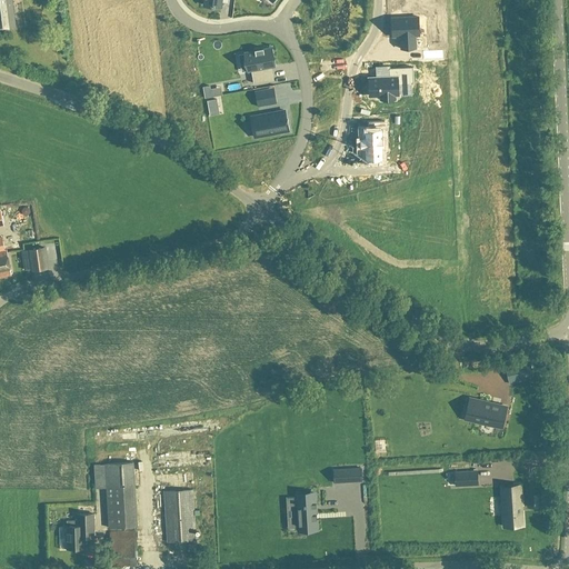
[(0,0),(0,29),(16,28),(12,0),(0,0)]
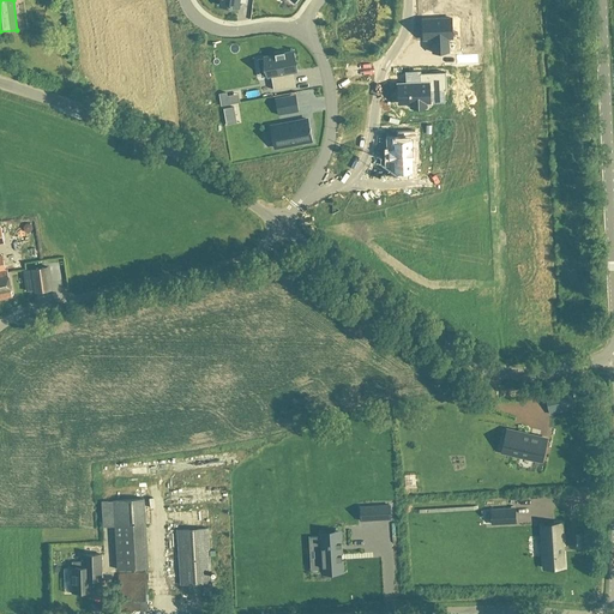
[(452,18),(423,19),(425,40),(434,40),(434,44),(433,44),(433,53),(449,53),(449,38),(452,38),(452,18)]
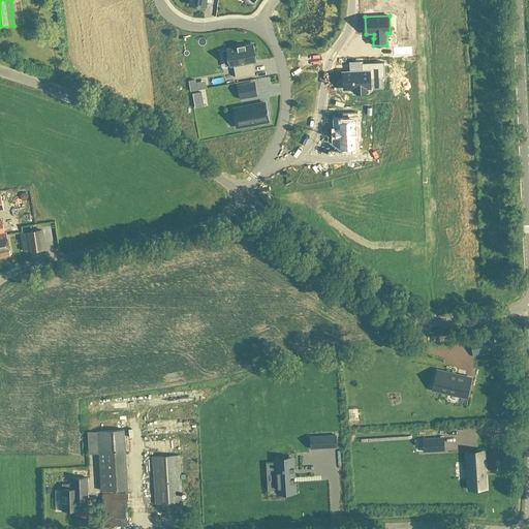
[(238,48),(228,50),(230,66),(234,65),(236,78),(250,75),(249,67),(247,67),(247,63),(255,62),(252,45),(245,47),(245,44),(237,47),(238,48)]
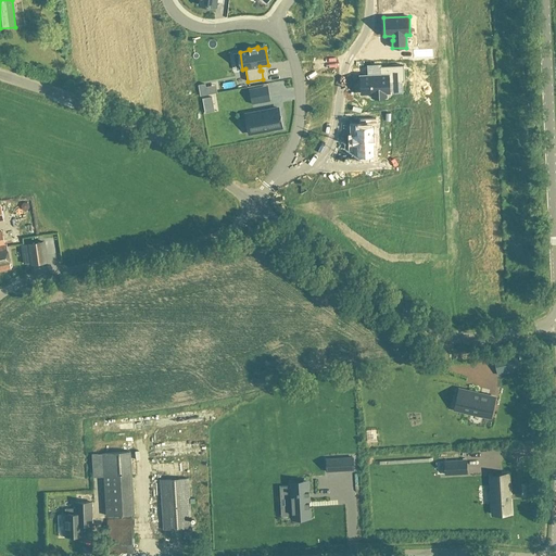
[(381,76),(361,77),(362,95),(373,93),(373,98),(387,98),(386,93),(390,92),(390,81),(404,81),(404,66),(380,67),(381,76)]
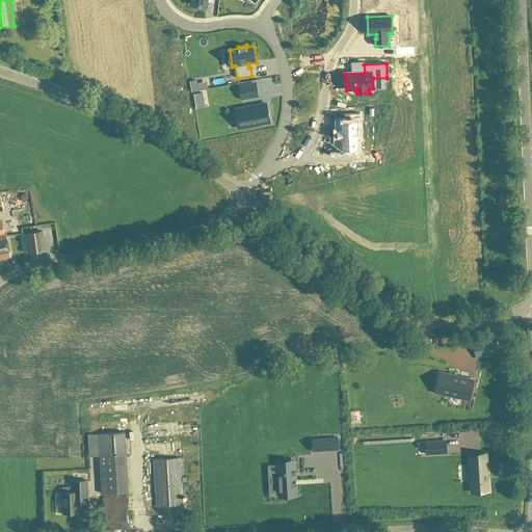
[(244,84),(239,85),(239,86),(241,100),(242,100),(247,99),(245,85),(245,84),(244,84)]
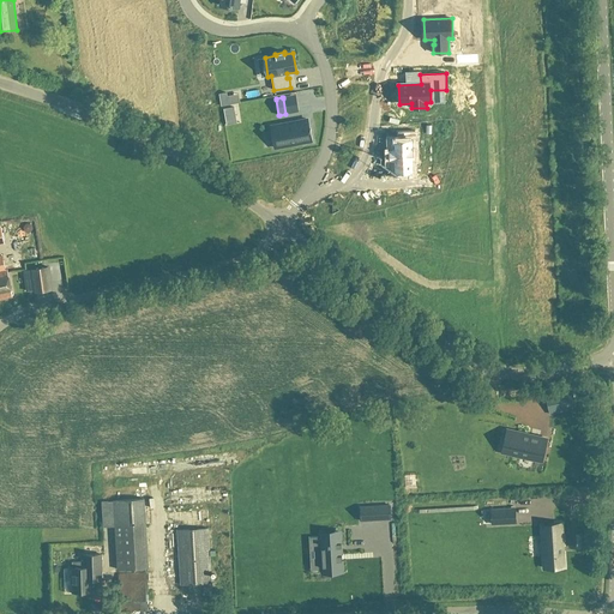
[(275,149),(312,142),(309,132),(311,132),(311,130),(309,130),(308,120),(271,127),(275,149)]
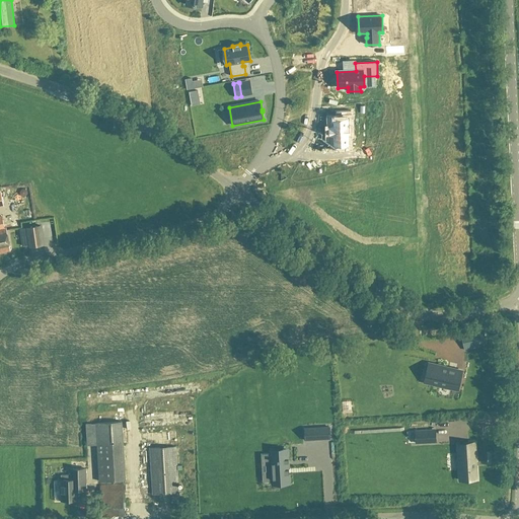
[(331,127),(329,128),(329,136),(334,136),(335,146),(348,145),(348,135),(350,135),(350,127),(349,127),(349,120),(352,120),(352,110),(335,112),(335,119),(331,120),(331,127)]
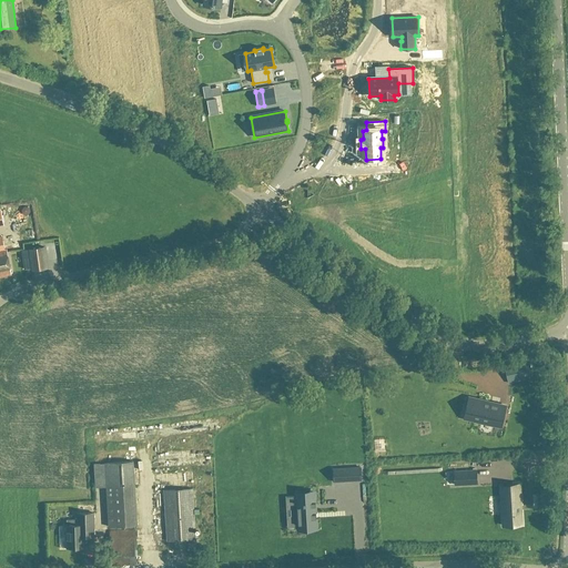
[(0,276),(11,275),(7,250),(4,251),(2,237),(0,237),(0,276)]
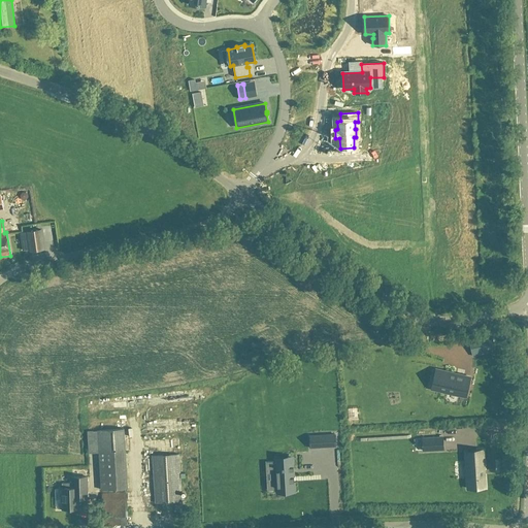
[(28,232),(30,251),(43,250),(41,230),(28,232)]
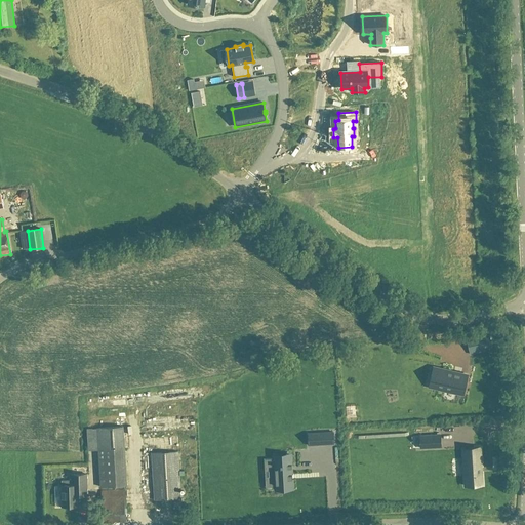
[(489,333),(477,336),(480,349),(481,349),(492,346),(489,333)]
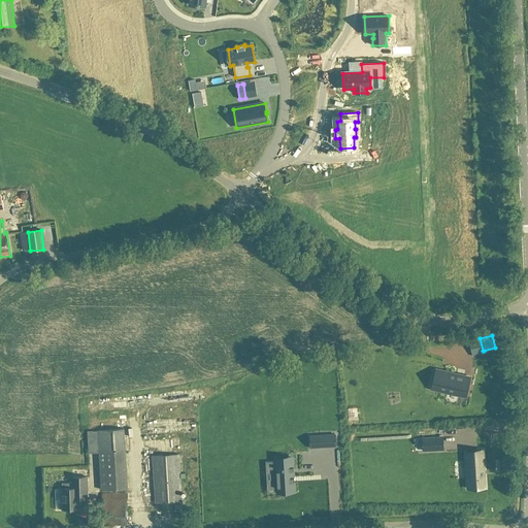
[(441,371),(436,391),(449,393),(449,392),(459,394),(458,395),(466,397),(470,377),(441,371)]
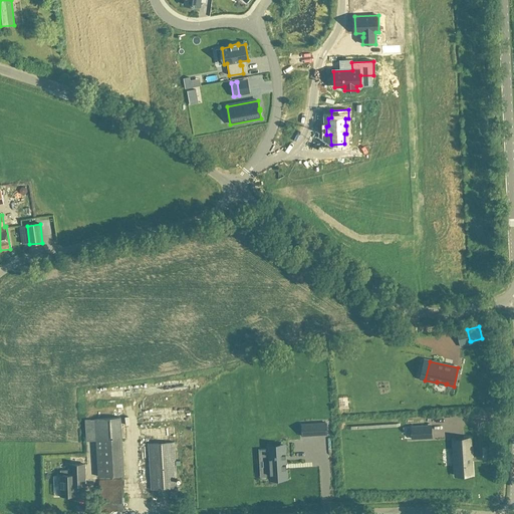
[(170,383),(171,397),(179,397),(178,382),(170,383)]
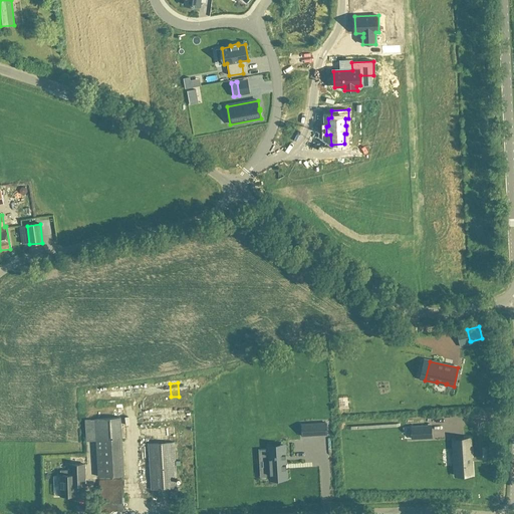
[(86,442),(96,441),(98,477),(124,476),(120,418),(95,419),(84,420),(86,442)]
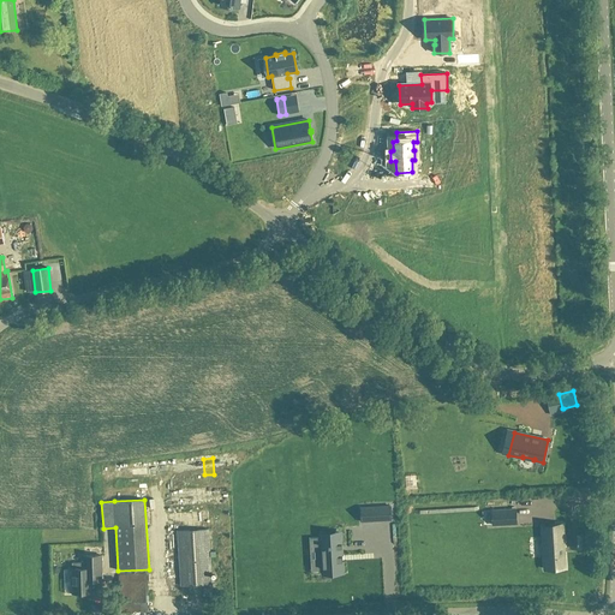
[(378,507),(362,508),(362,523),(380,521),(378,507)]
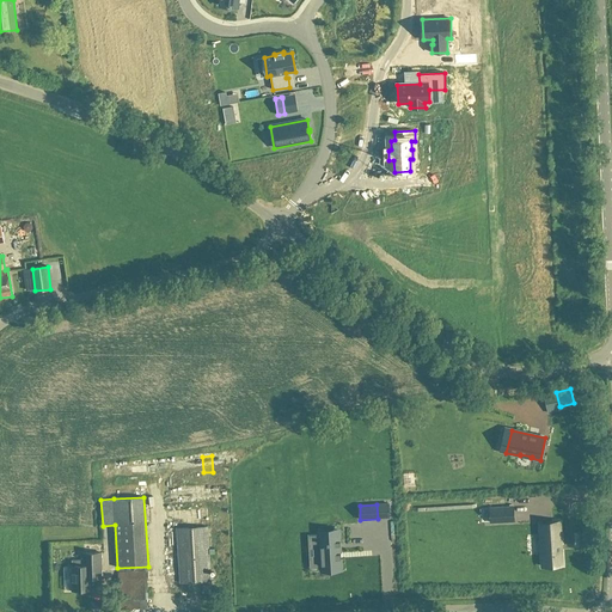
[(513,507),(489,508),(490,522),(514,521),(513,507)]
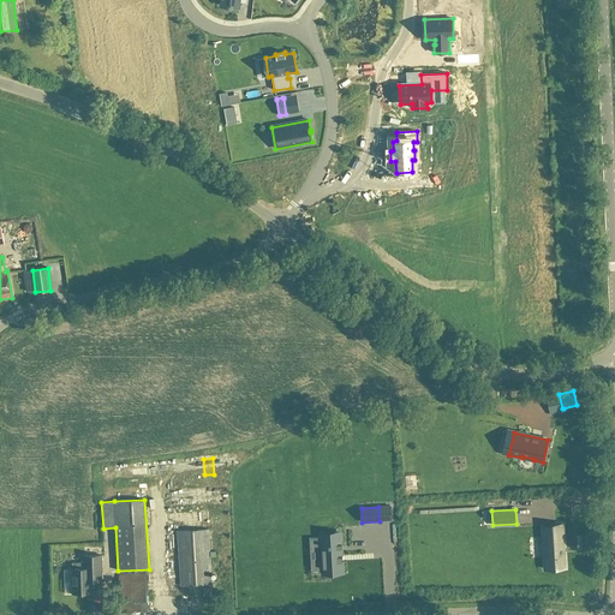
[(543,526),(545,569),(565,568),(562,525),(543,526)]
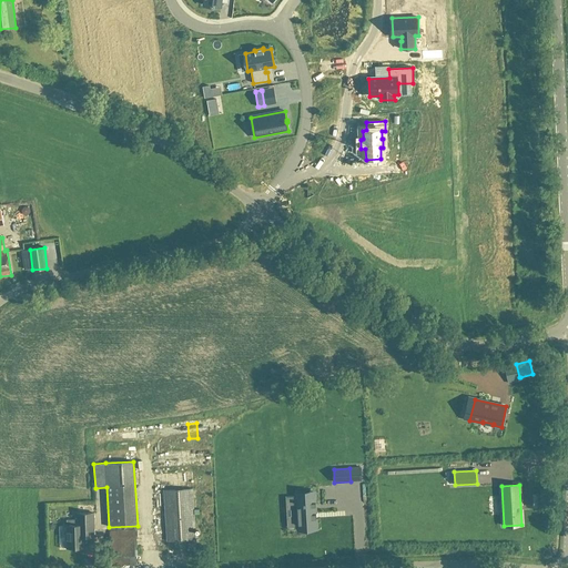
[(196,540),(194,514),(200,514),(199,509),(194,509),(193,489),(164,490),(168,541),(196,540)]
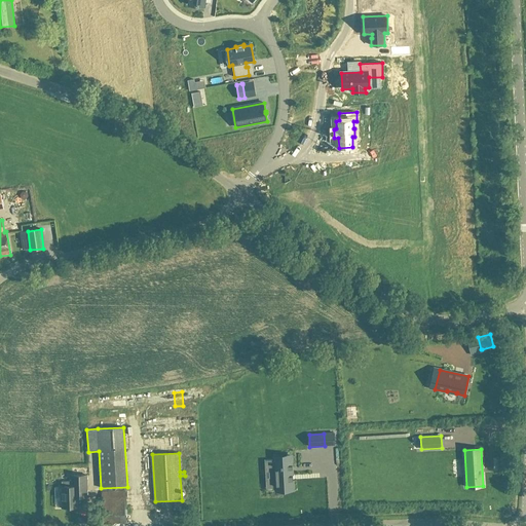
[(275,467),(271,467),(272,490),(276,490),(276,491),(293,490),(291,456),(274,457),(274,459),(275,467)]
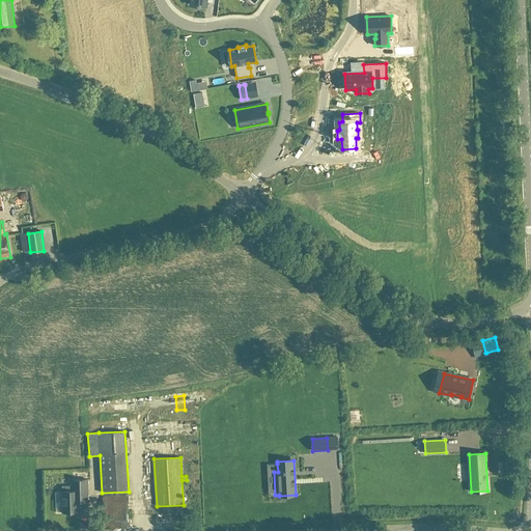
[(73,480),(73,486),(62,486),(62,492),(63,512),(79,512),(79,502),(88,502),(87,480),(73,480)]
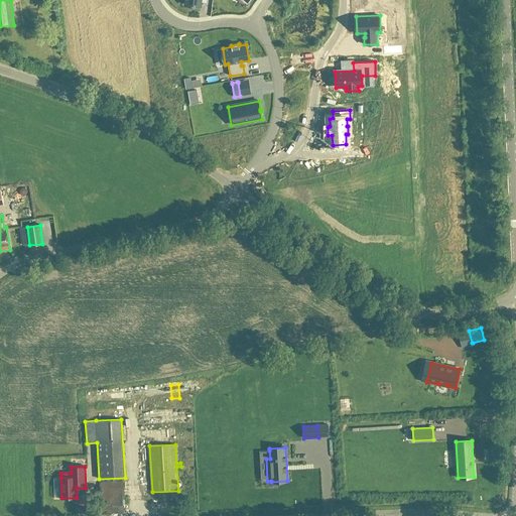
[(124,513),(124,495),(99,496),(99,514),(124,513)]
